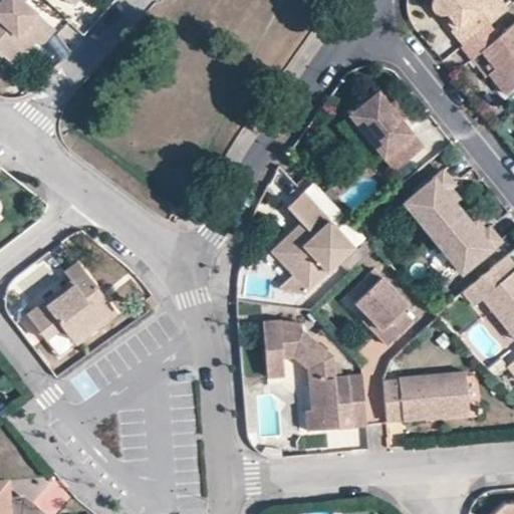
[(51,29),(19,0),(0,0),(0,55),(7,62),(24,43),(19,38),(25,32),(35,41),(38,43),(51,29)]
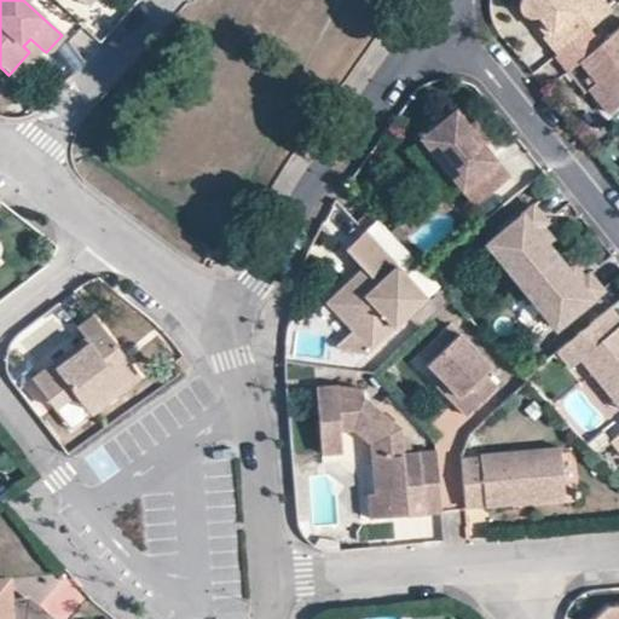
[(520,0),(521,1),(520,5),(521,9),(522,13),(526,15),(530,17),(533,17),(536,15),(549,32),(544,35),(559,52),(586,29),(611,10),(603,0),(520,0)]
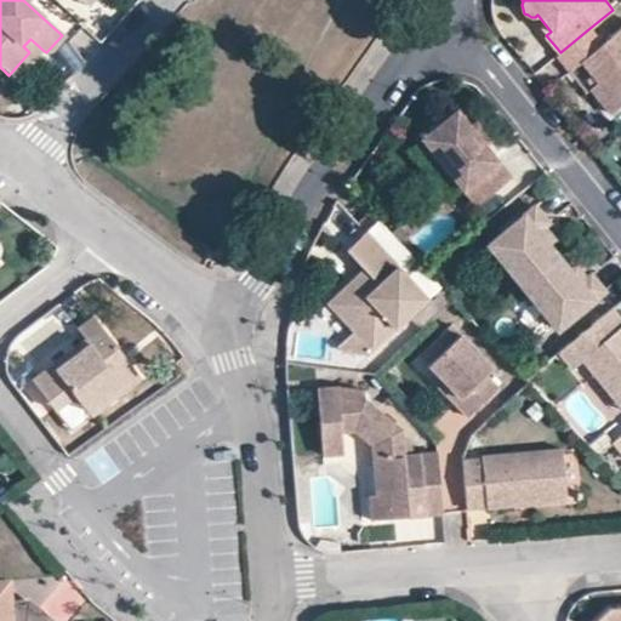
[(588,29),(560,52),(557,56),(569,72),(581,62),(598,81),(590,89),(610,113),(620,104),(620,27),(602,44),(588,29)]
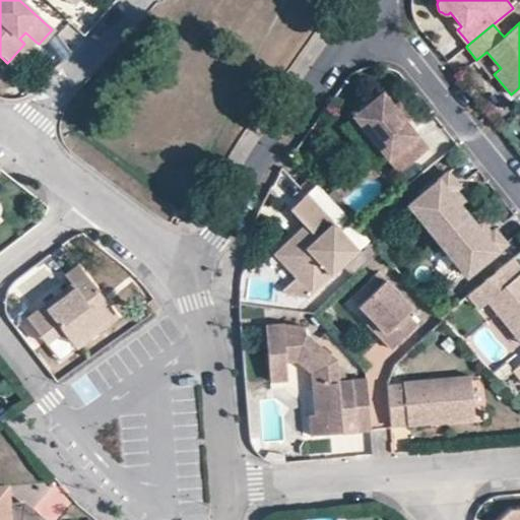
[(12,68),(36,42),(25,33),(19,39),(24,44),(7,63),(12,68)]
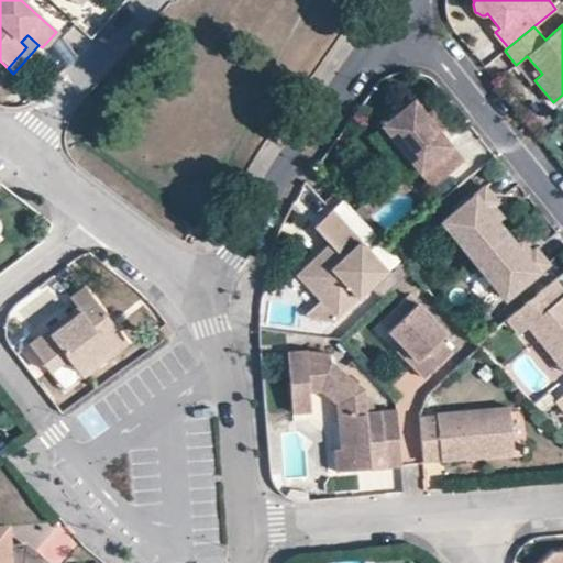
[(463,161),(414,99),(379,127),(429,187),(463,161)]
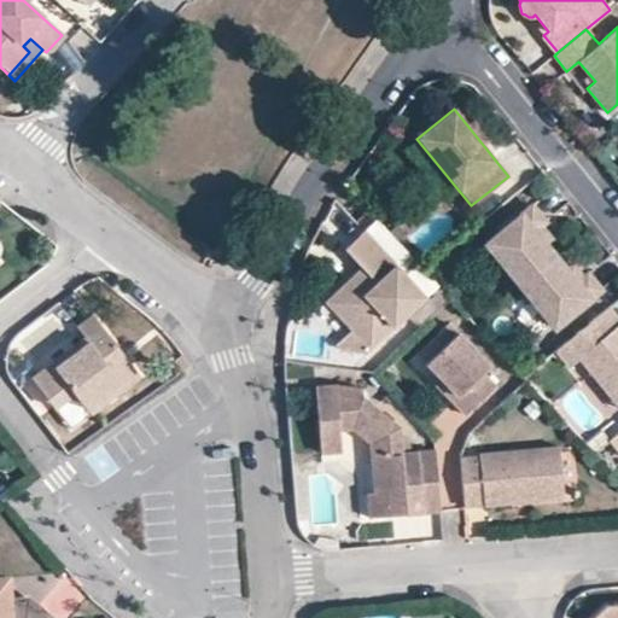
[(543,242),(534,229),(540,225),(544,220),(531,204),(484,243),(518,284),(555,255),(543,242)]
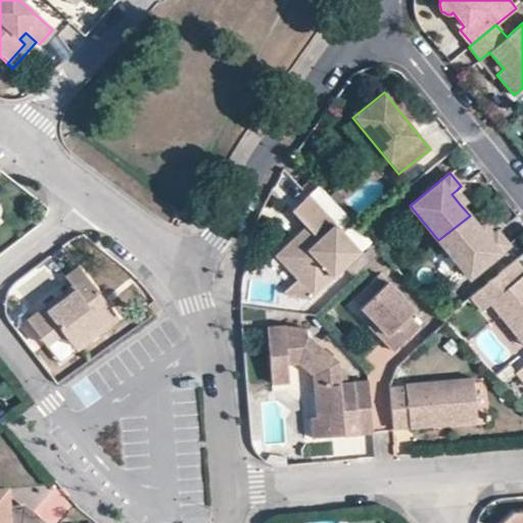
[(465,200),(457,190),(452,194),(460,204),(465,200)]
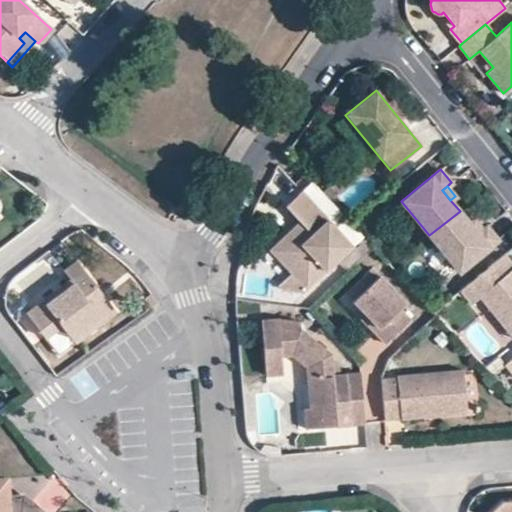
[(281,291),(301,293),(350,247),(299,192),(284,207),(298,223),(303,229),(294,237),(290,231),(269,250),(275,257),(291,274),(277,287),(281,291)]
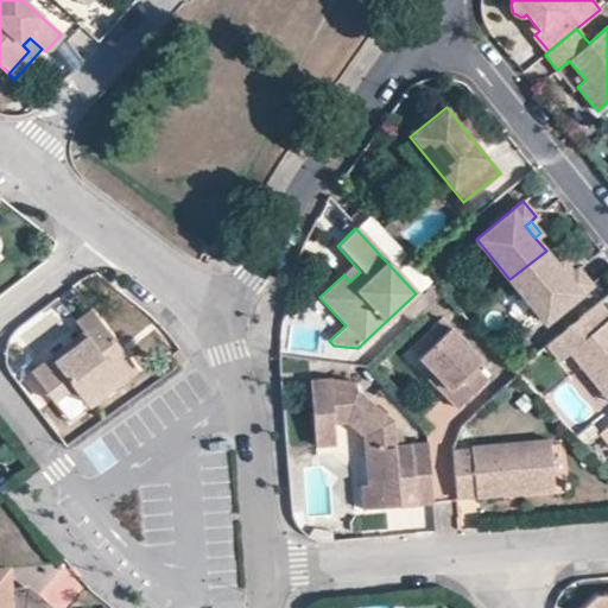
[(577,267),(571,272),(567,277),(557,264),(546,251),(510,279),(543,322),(590,284),(577,267)]
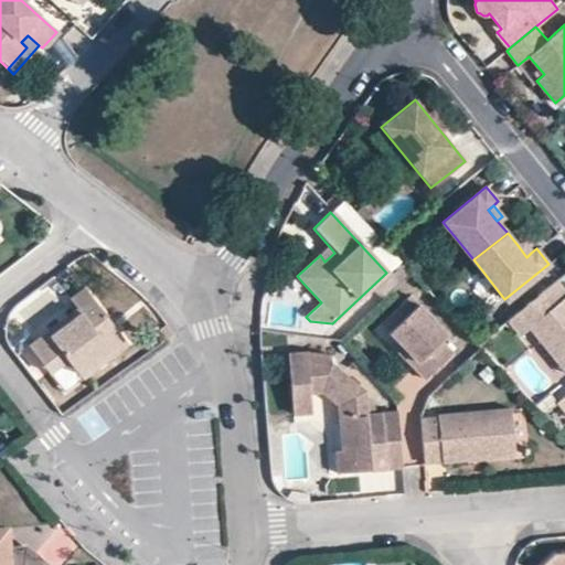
[(531,253),(522,242),(518,245),(526,257),(531,253)]
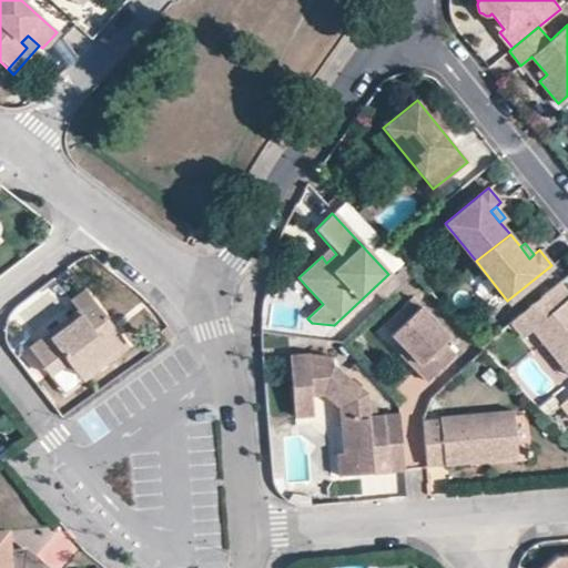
[(331,247),(322,256),(326,263),(336,254),(331,247)]
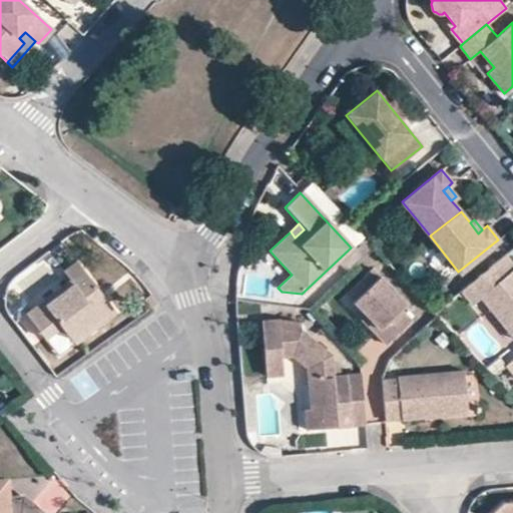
[(356,242),(367,255),(373,248),(362,237),(356,242)]
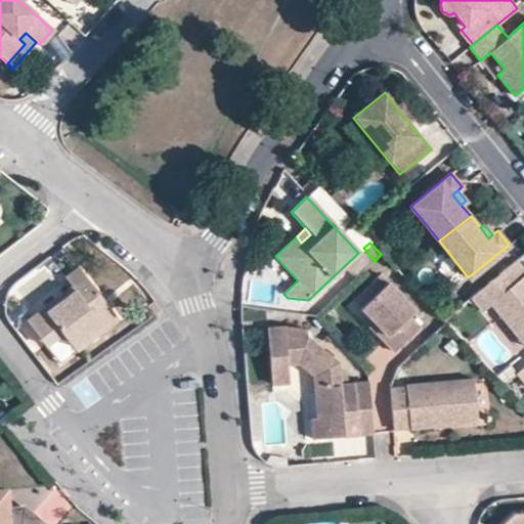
[(274,269),(281,263),(275,256),(271,261),(271,265),(274,269)]
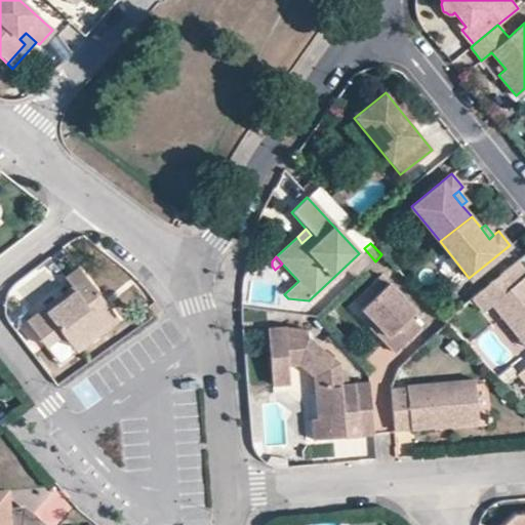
[(524,270),(517,260),(472,297),(483,312),(497,299),(524,333),(524,270)]
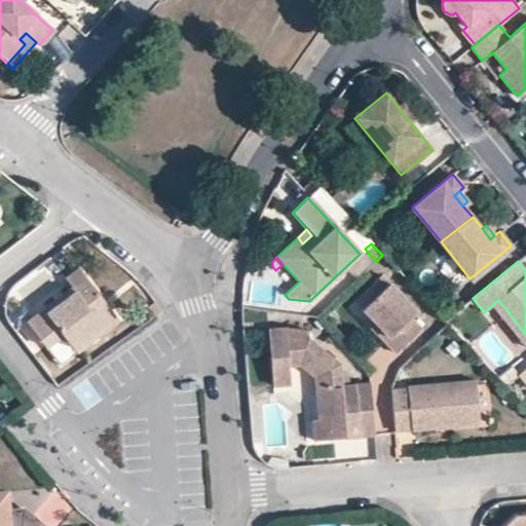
[(71,286),(25,320),(44,345),(60,334),(73,351),(116,320),(77,266),(63,275),(71,286)]
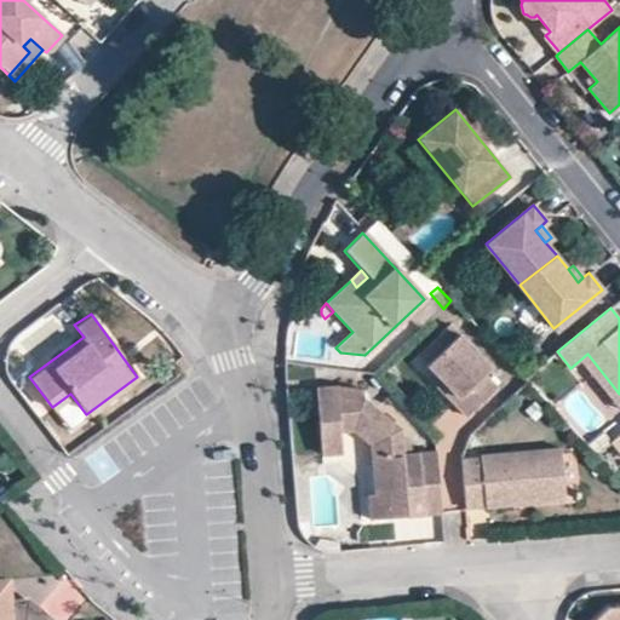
[(448,320),(424,344),(435,356),(430,361),(425,365),(440,379),(455,396),(451,401),(464,415),(494,388),(481,373),(488,366),(457,334),(459,332),(448,320)]
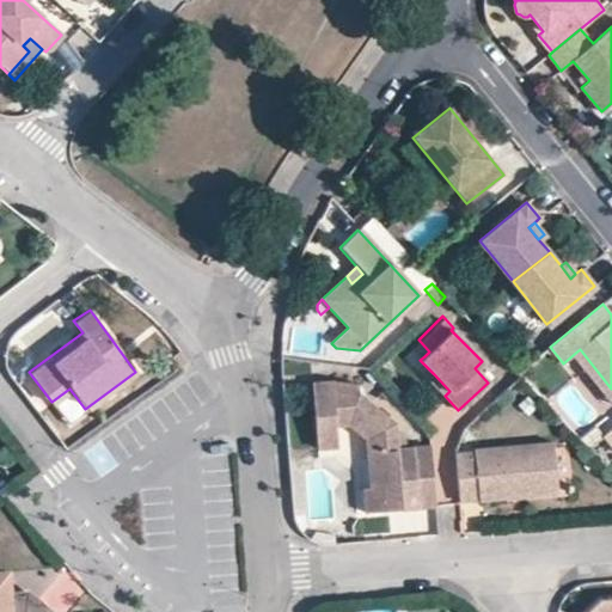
[(424,356),(429,352),(418,340),(412,344),(424,356)]
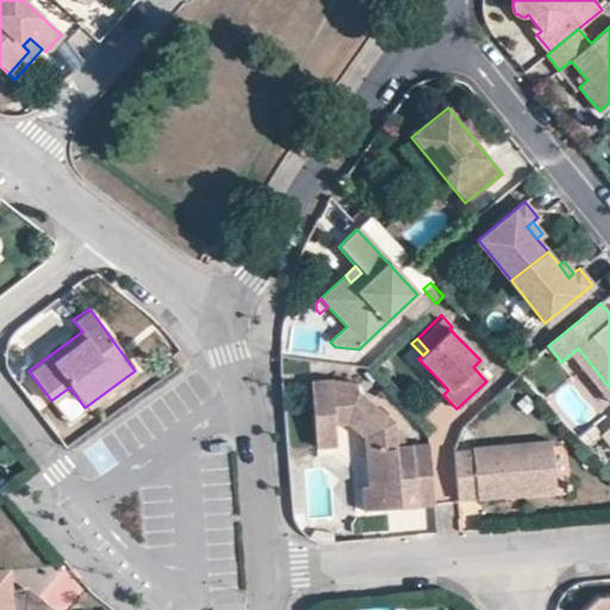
[(174,368),(185,361),(179,350),(168,359),(174,368)]
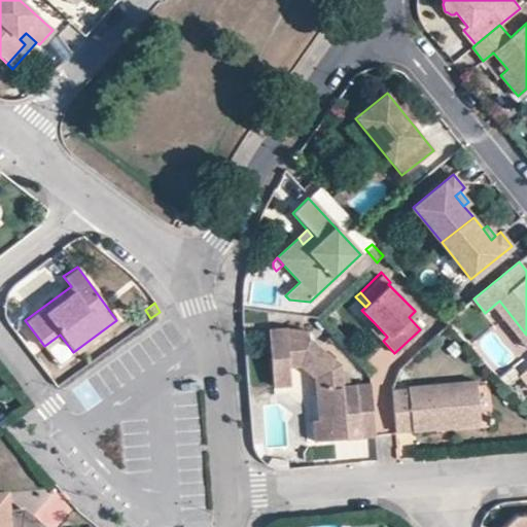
[(374,322),(370,327),(383,341),(387,337),(374,322)]
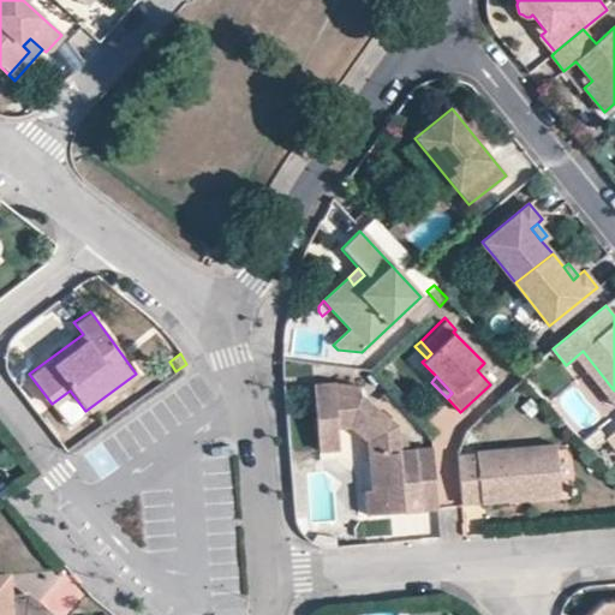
[(411,509),(437,507),(433,449),(399,452),(396,428),(363,393),(335,395),(333,381),(314,382),(318,448),(339,446),(338,428),(350,425),(365,442),(370,489),(363,490),(365,514),(404,511),(402,496),(410,495),(411,509)]
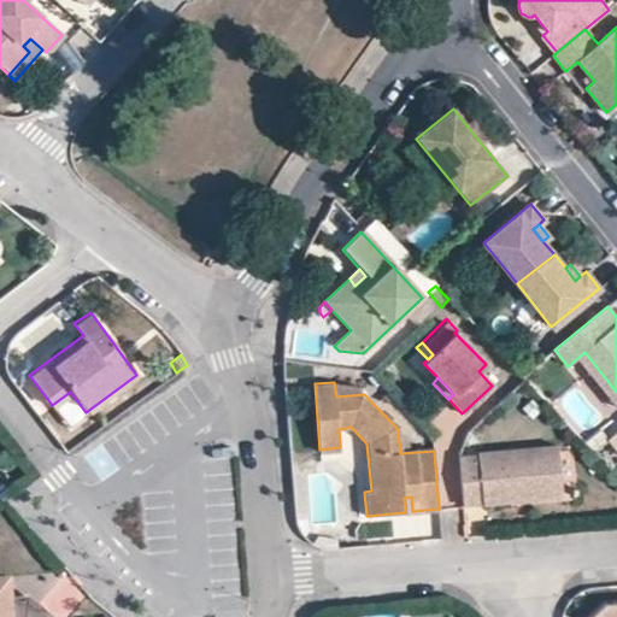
[(459,463),(463,506),(507,503),(507,497),(559,491),(557,454),(557,448),(479,452),(479,456),(459,457),(459,463)]
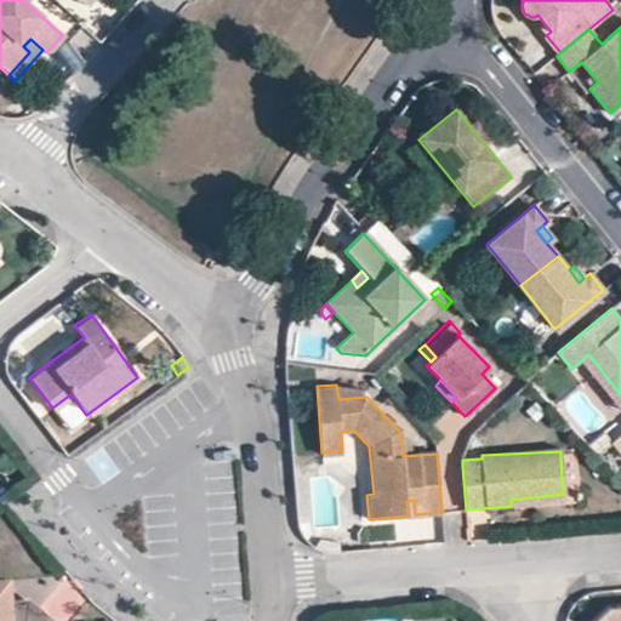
[(511,506),(564,502),(563,494),(511,500),(511,506)]
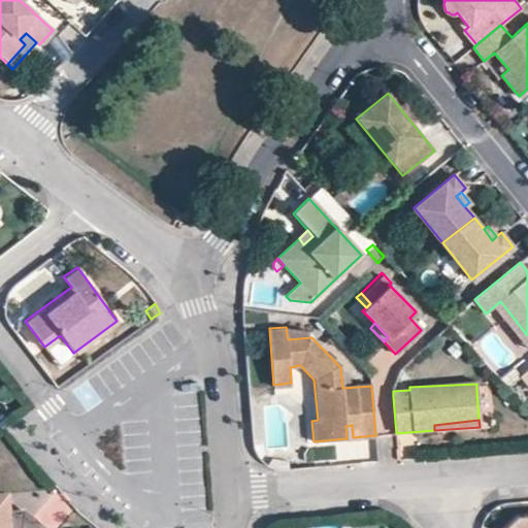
[(0,527),(26,527),(21,523),(8,524),(6,510),(5,494),(0,494),(0,527)]
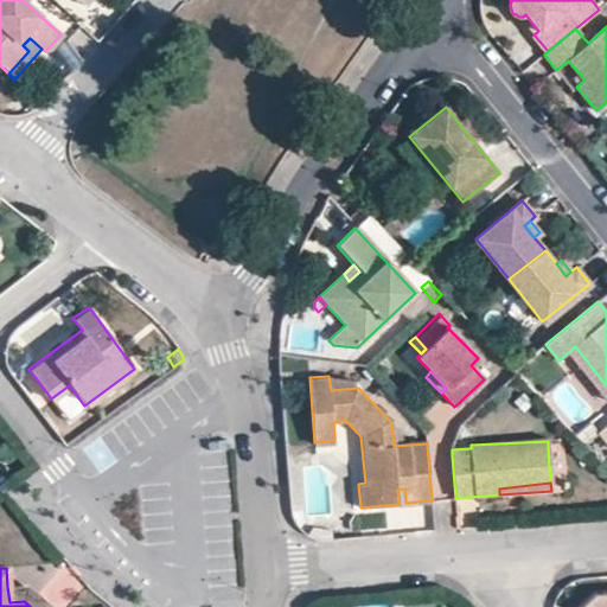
[(51,606),(27,585),(7,587),(10,602),(24,601),(30,606),(51,606)]
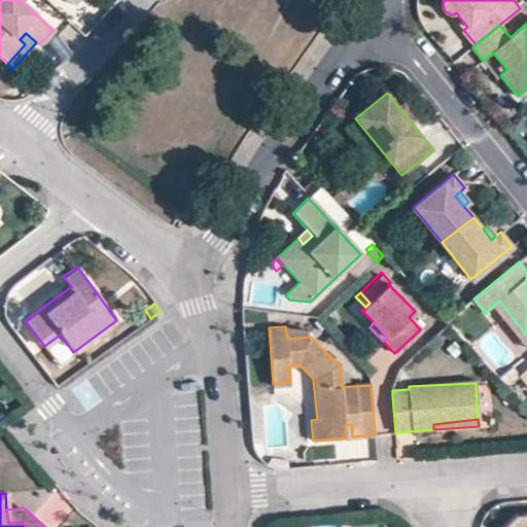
[(526,526),(526,515),(514,517),(502,526),(526,526)]
